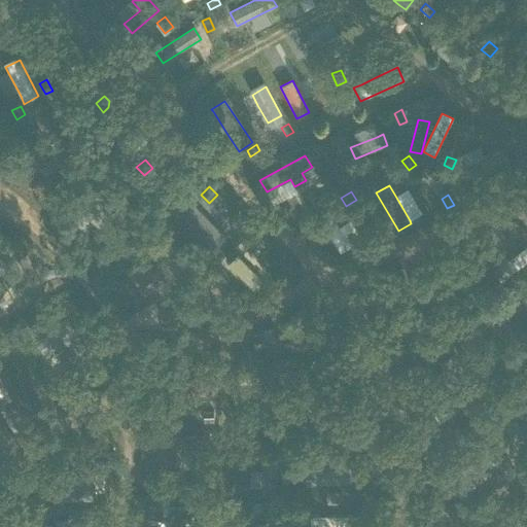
[(326,198),(316,204),(320,211),(330,205),(326,198)]
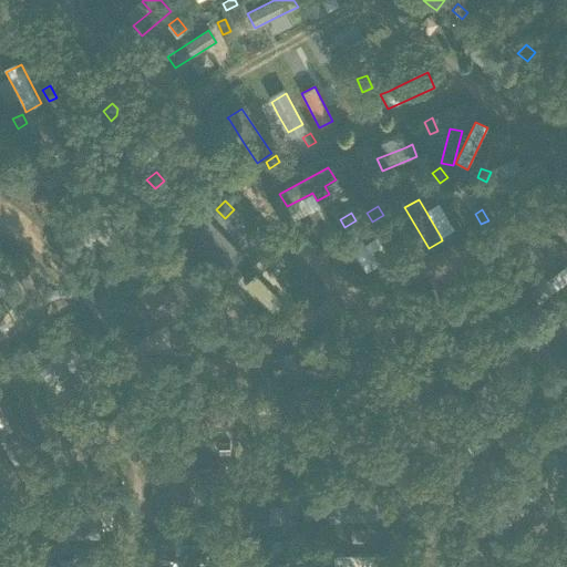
[(207,219),(195,232),(230,267),(241,256),(207,219)]
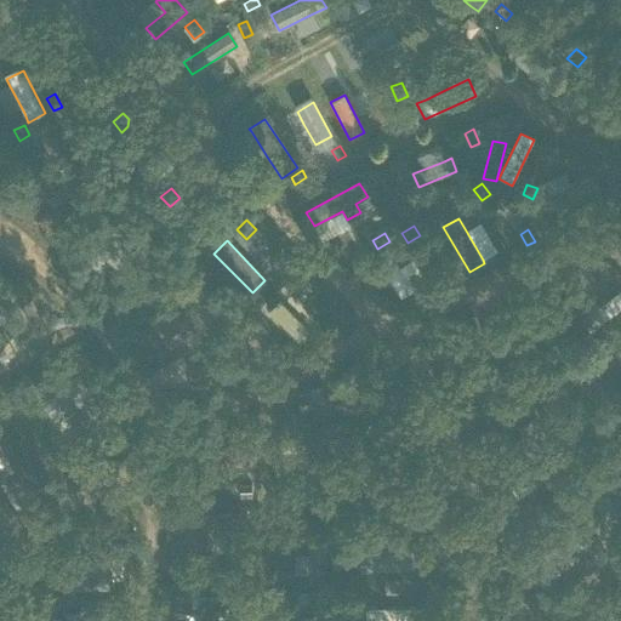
[(391,254),(377,262),(400,297),(412,289),(399,268),(391,254)]
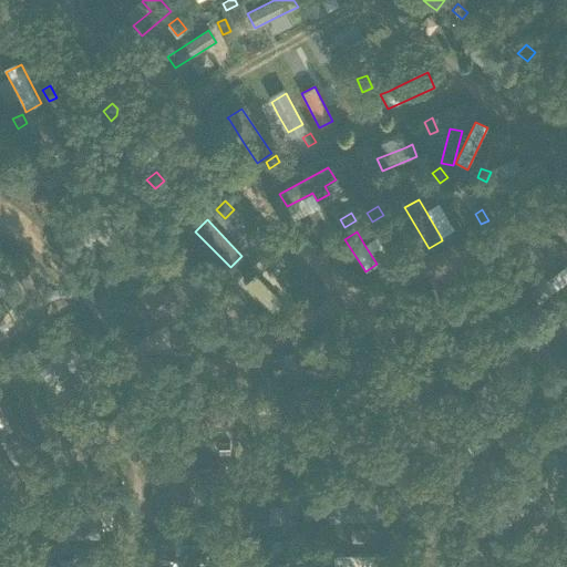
[(523,261),(515,248),(502,256),(509,269),(523,261)]
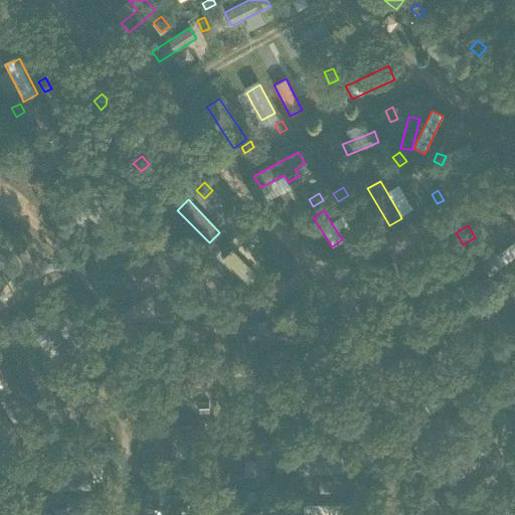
[(251,230),(244,237),(249,243),(258,236),(251,230)]
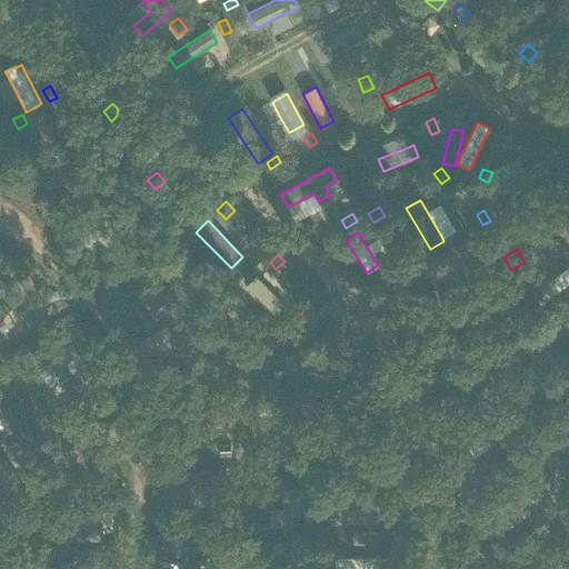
[(522,265),(515,270),(523,281),(530,276),(522,265)]
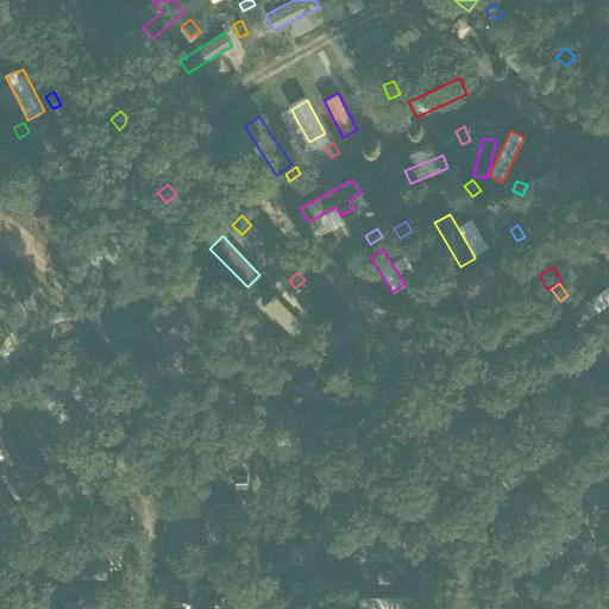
[(608,288),(607,286),(570,314),(579,325),(608,301),(608,288)]
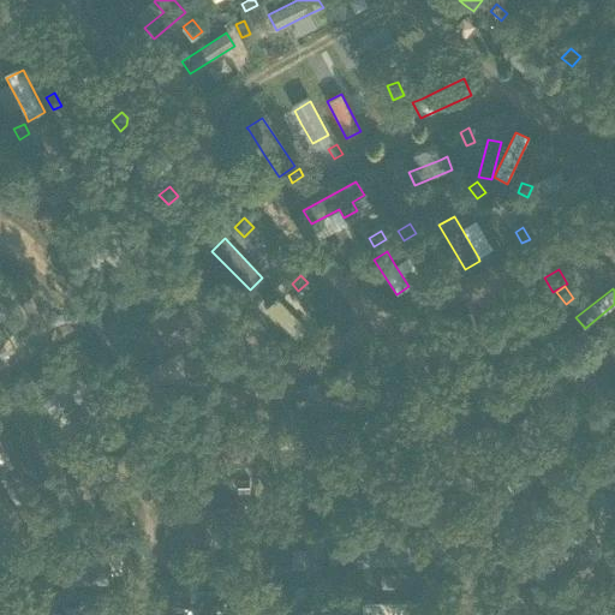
[(167,335),(175,327),(183,335),(201,318),(179,293),(151,317),(167,335)]
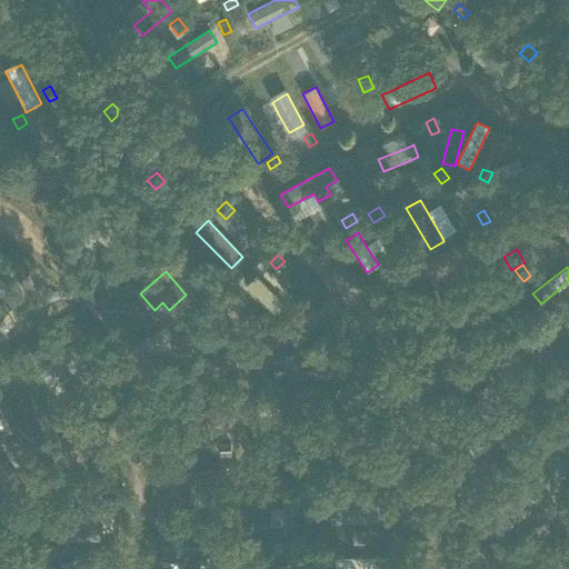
[(256,275),(245,285),(276,316),(286,306),(256,275)]
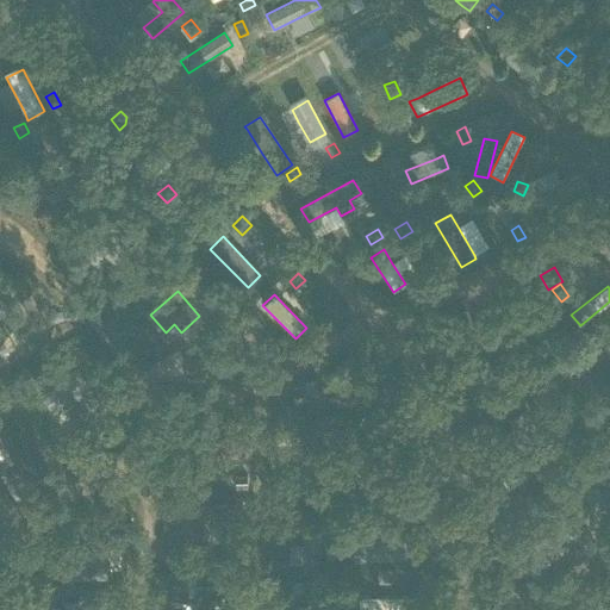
[(475,300),(464,305),(466,312),(468,319),(481,315),(475,300)]
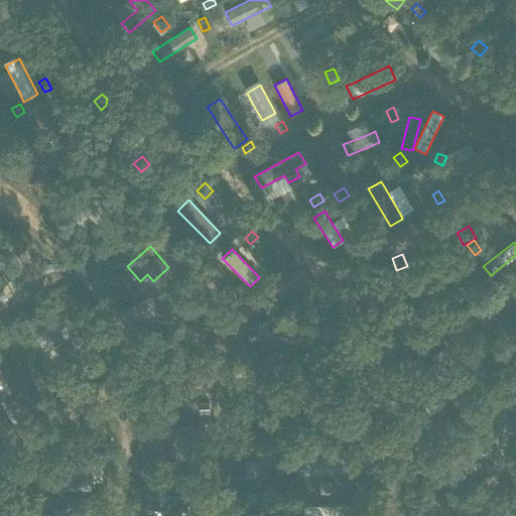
[(0,290),(19,267),(11,260),(9,263),(0,255),(0,290)]
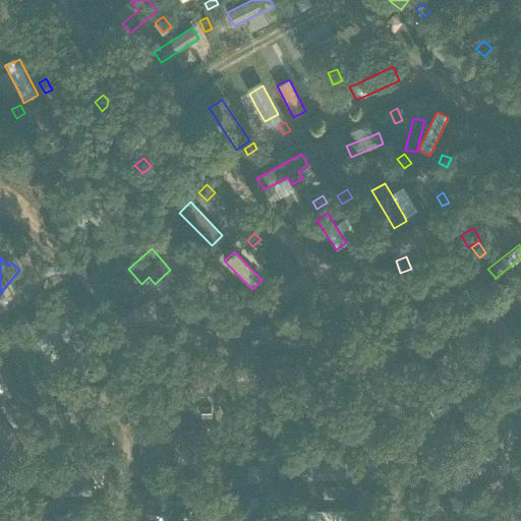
[(509,280),(501,287),(508,296),(513,291),(514,285),(509,280)]
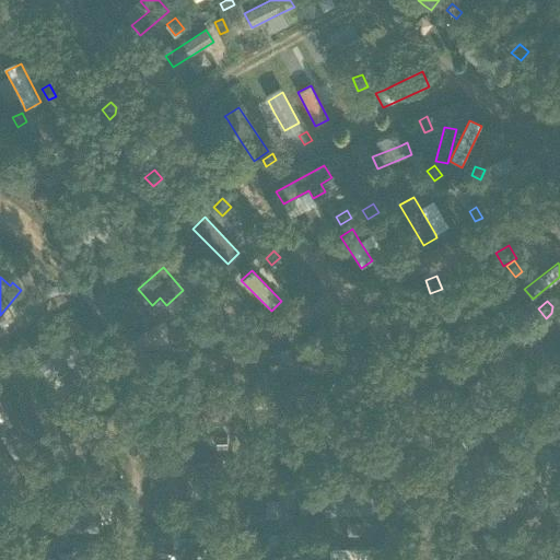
[(444,310),(442,314),(445,322),(456,316),(452,306),(444,310)]
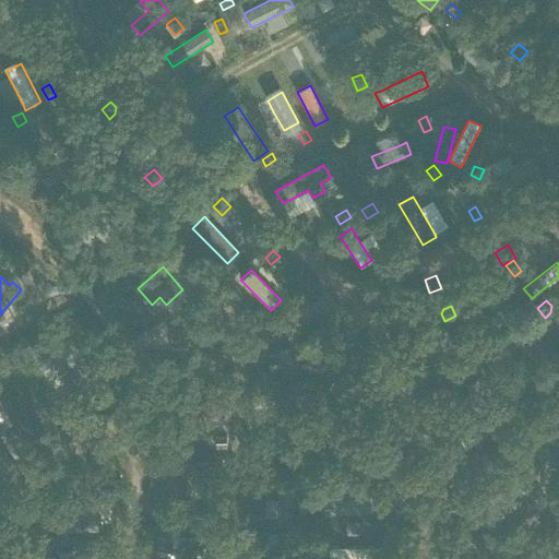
[(474,310),(465,317),(471,324),(479,318),(474,310)]
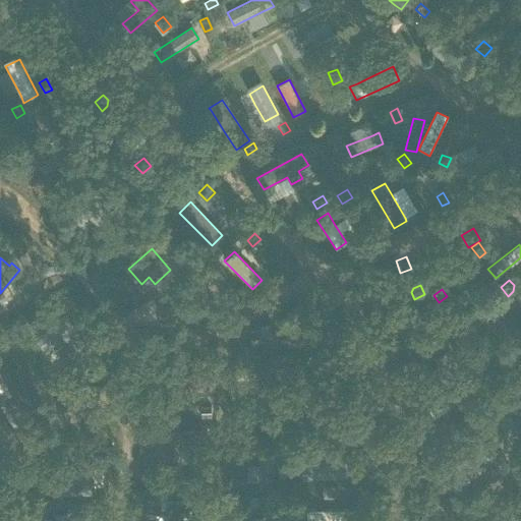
[(6,332),(13,342),(21,336),(14,326),(6,332)]
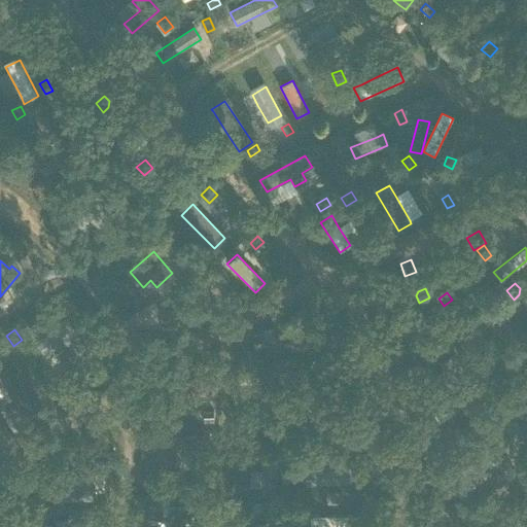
[(442,338),(435,340),(440,349),(446,347),(444,342),(442,338)]
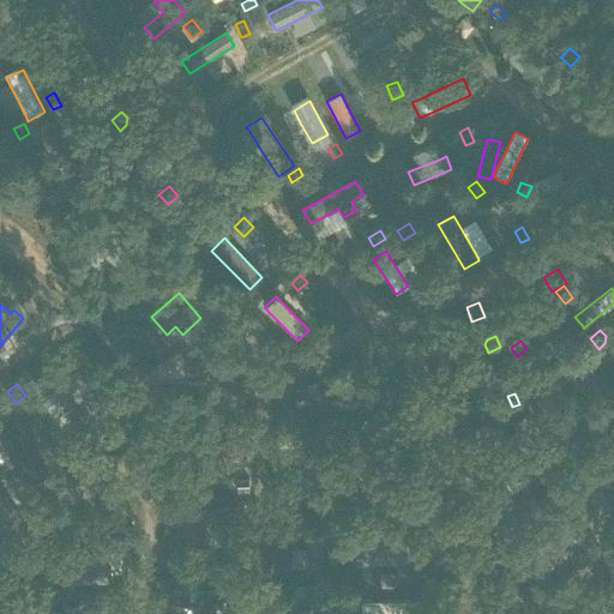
[(377,408),(373,417),(383,421),(386,413),(377,408)]
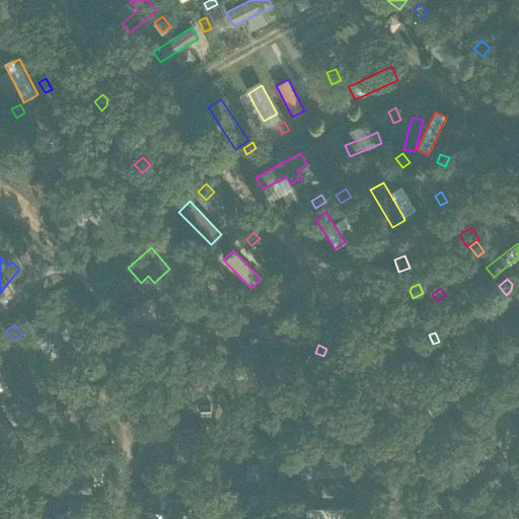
[(408,368),(399,373),(404,380),(412,376),(408,368)]
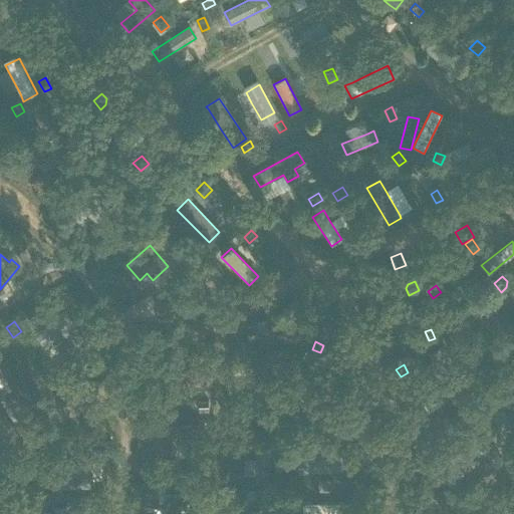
[(491,384),(496,393),(503,388),(498,379),(491,384)]
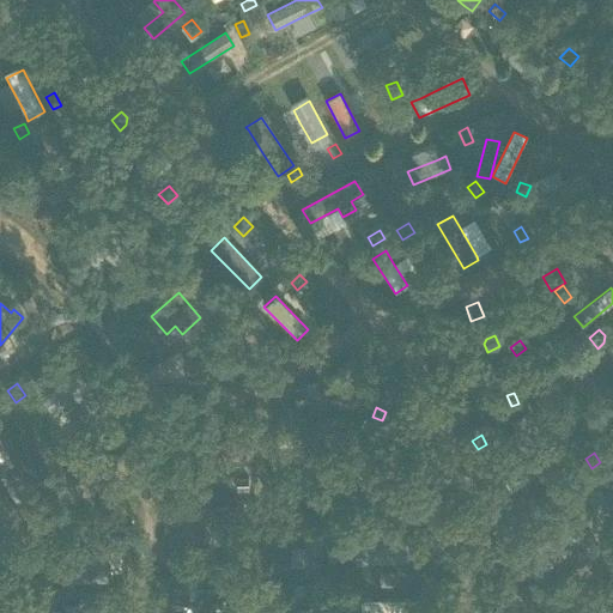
[(248,479),(236,480),(237,491),(249,491),(248,479)]
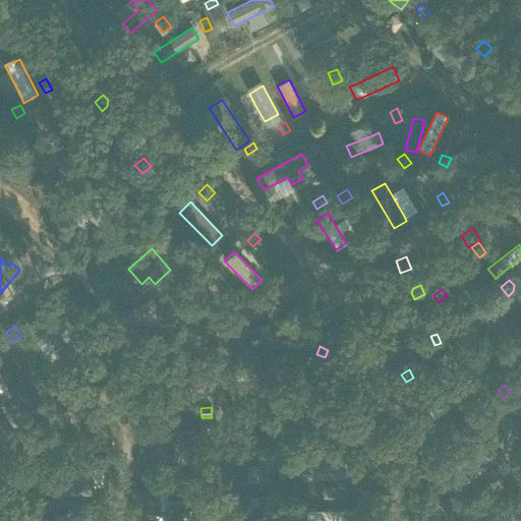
[(324,414),(322,422),(331,424),(332,415),(324,414)]
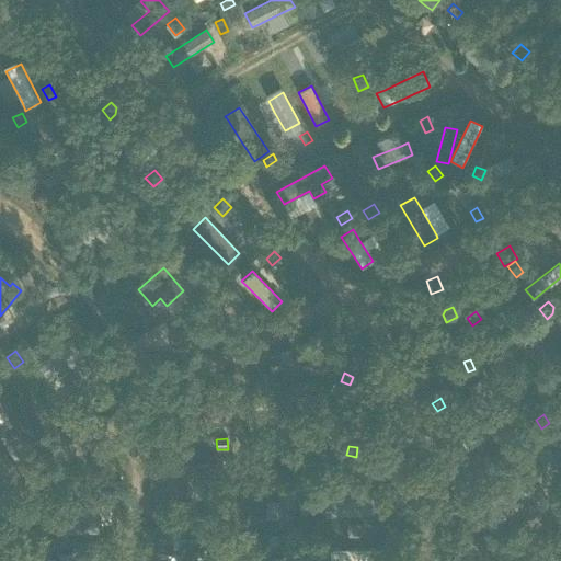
[(502,455),(491,462),(495,469),(506,462),(502,455)]
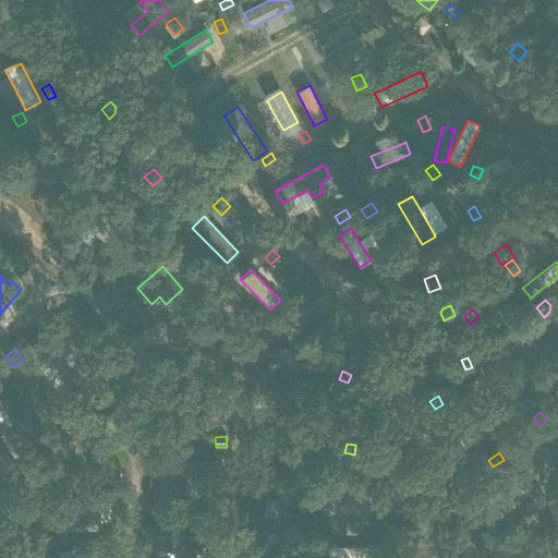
[(286,462),(279,468),(283,474),(291,469),(286,462)]
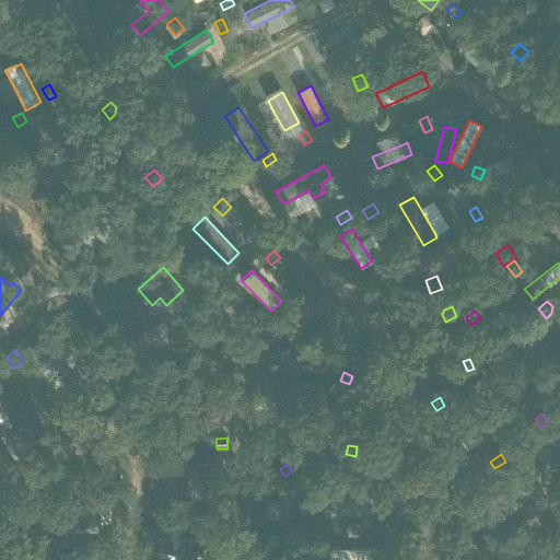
[(417,468),(405,469),(406,481),(418,480),(417,468)]
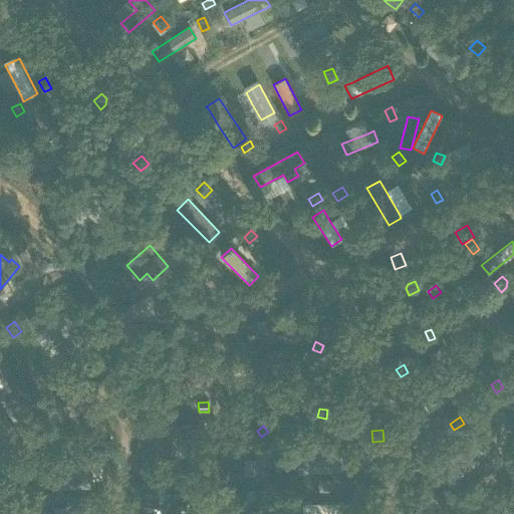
[(302,436),(295,436),(296,447),(303,447),(302,436)]
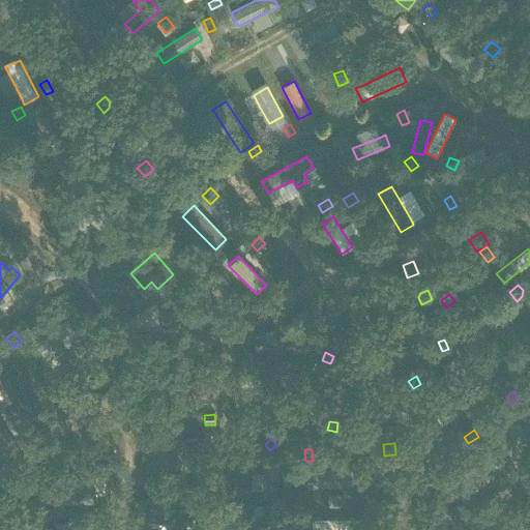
[(503,472),(494,479),(500,488),(509,480),(503,472)]
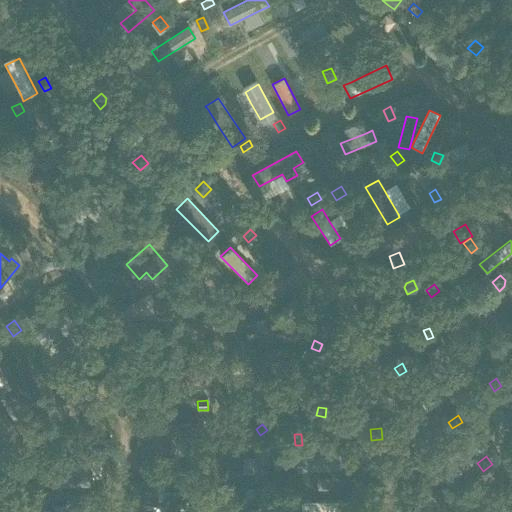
[(304,478),(296,479),(297,488),(305,487),(304,478)]
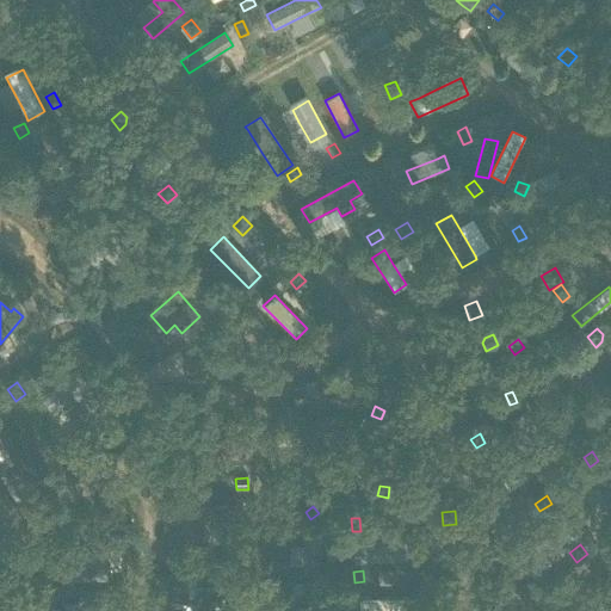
[(303,585),(291,585),(291,596),(303,596),(303,585)]
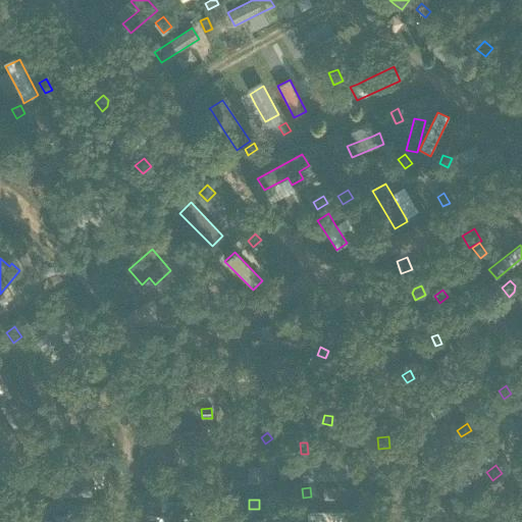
[(325,521),(323,500),(310,501),(311,521),(325,521)]
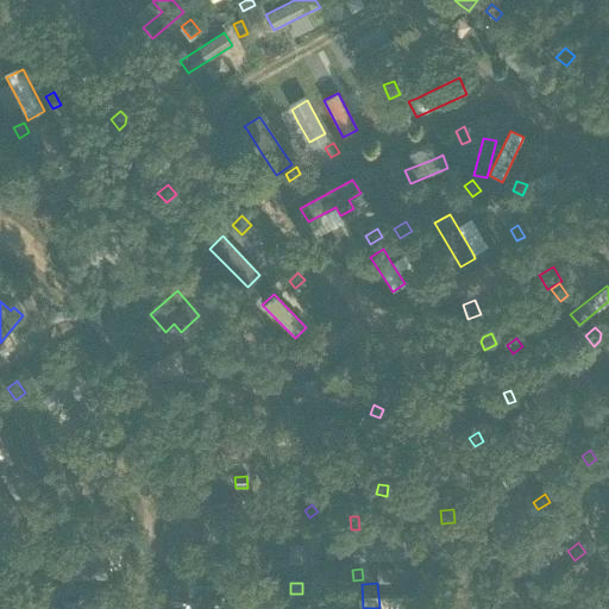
[(307,608),(325,608),(325,596),(308,596),(308,604),(307,608)]
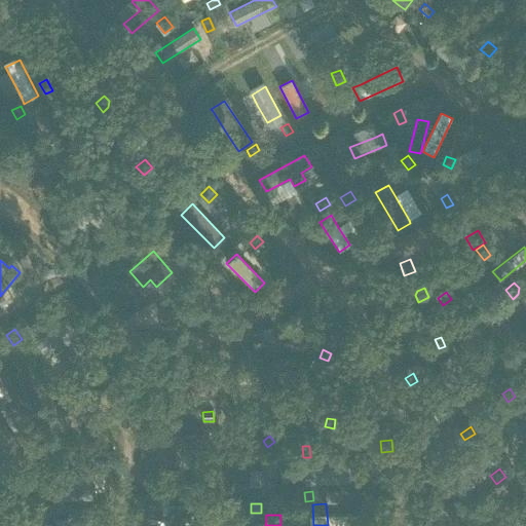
[(24,517),(22,525),(34,525),(35,518),(24,517)]
